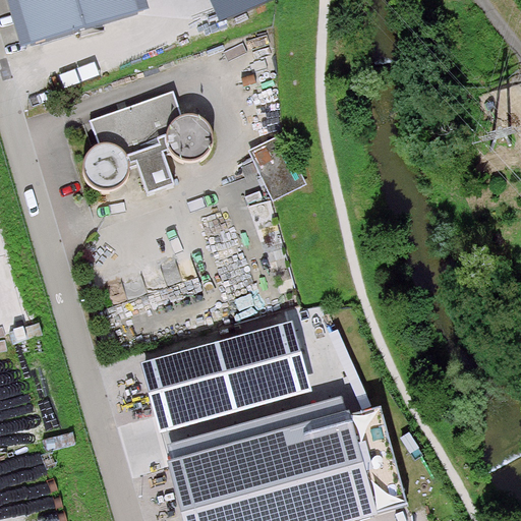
[(145,0),(7,0),(22,46),(148,8),(145,0)]
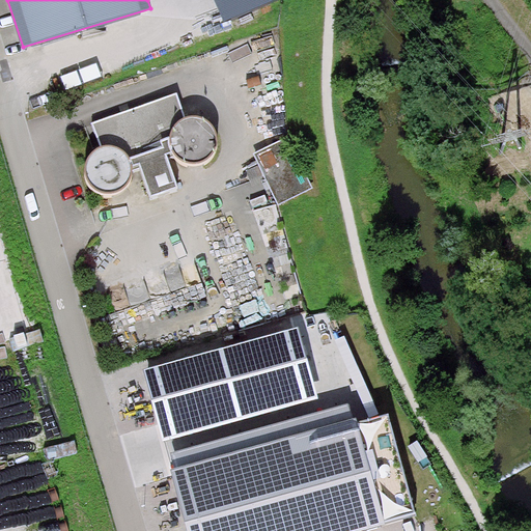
[(213,0),(224,25),(279,0),(213,0)]
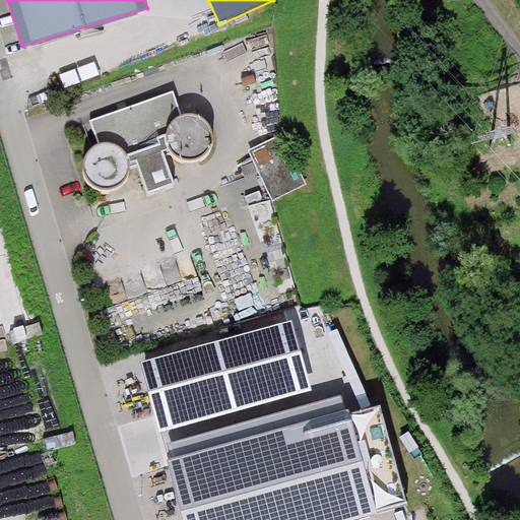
[(130,171),(129,167),(137,165),(149,196),(173,187),(161,155),(172,152),(174,158),(181,163),(189,163),(197,164),(204,160),(210,153),(210,146),(211,139),(211,132),(208,127),(204,121),(197,117),(189,117),(182,119),(174,94),(134,108),(92,121),(102,148),(94,150),(88,155),(86,160),(83,167),(84,173),(85,180),(89,185),(95,191),(105,193),(114,193),(121,187),(127,182),(129,176),(130,171)]
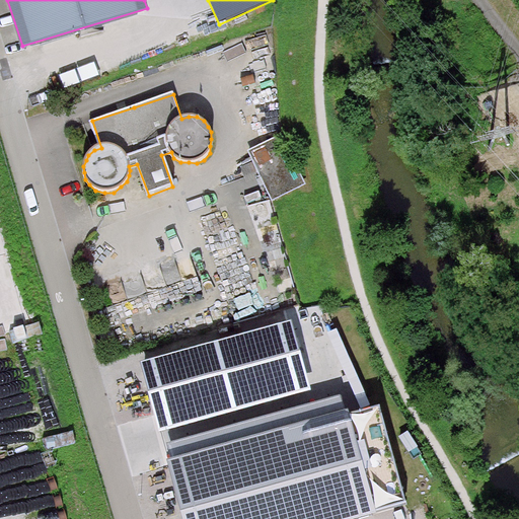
[(277,137),(245,152),(272,205),(303,190),(277,137)]
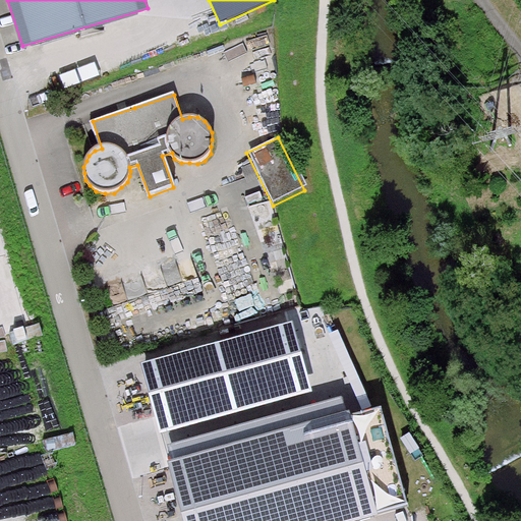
[(163,433),(313,391),(293,321),(142,361),(163,433)]
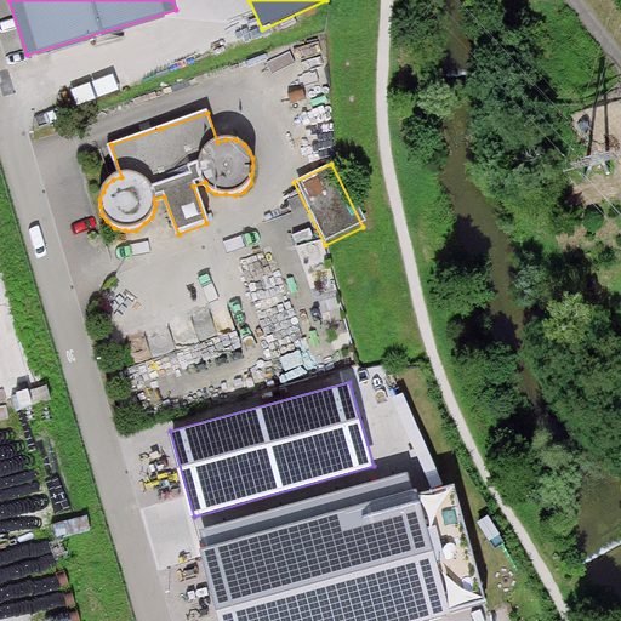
[(415,620),(486,600),(454,484),(419,494),(416,488),(199,548),(220,620),(415,620)]
